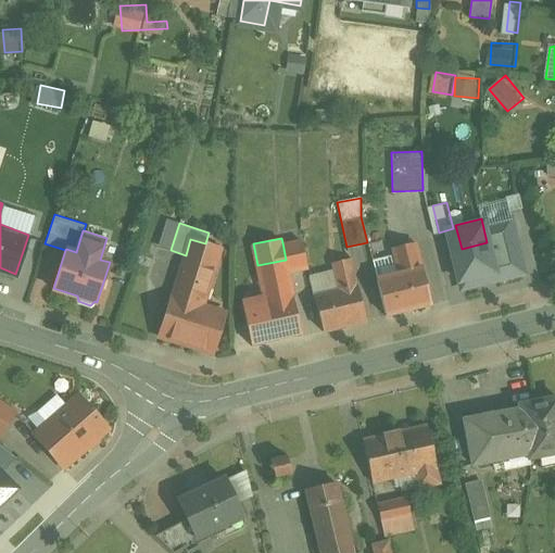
[(487,242),(462,249),(471,292),(518,281),(508,238),(487,242)]
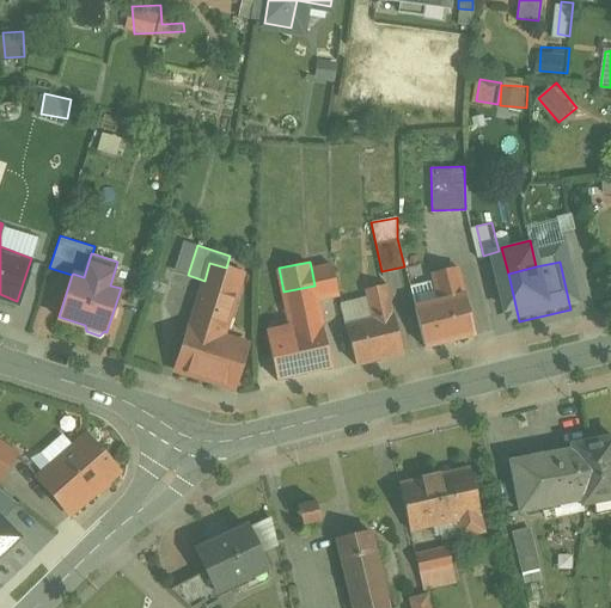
[(205,281),(190,326),(190,325),(176,369),(232,387),(246,343),(221,335),(240,274),(226,268),(209,263),(205,281)]
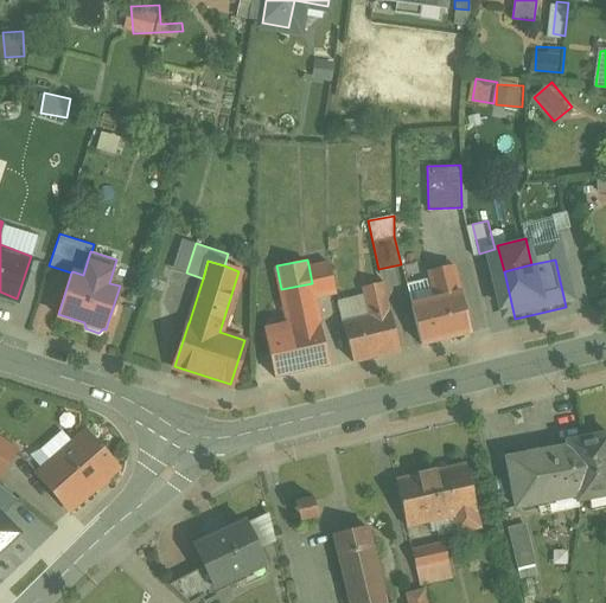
[(327,261),(308,264),(312,283),(314,294),(335,289),(327,261)]
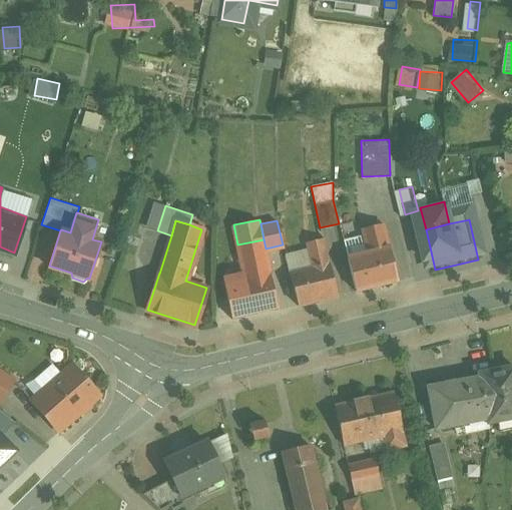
[(397,280),(383,222),(362,228),(368,251),(347,257),(356,290),(397,280)]
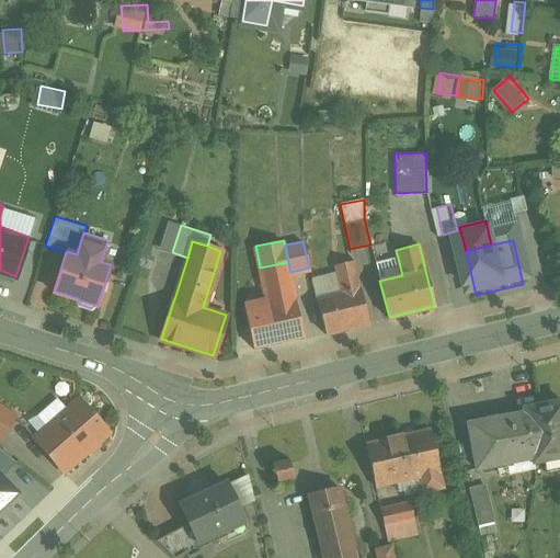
[(340,291),(316,296),(326,332),(369,321),(361,285),(360,285),(353,260),(334,264),(340,291)]
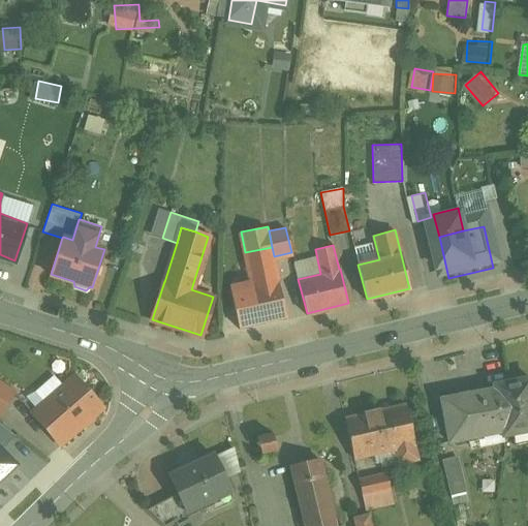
[(272,247),(245,252),(251,285),(279,280),(274,256),(272,247)]
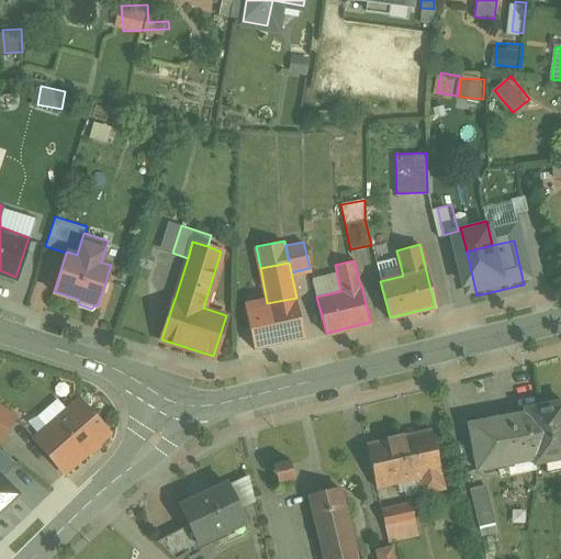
[(267,303),(246,308),(254,348),(304,337),(296,298),(267,303)]
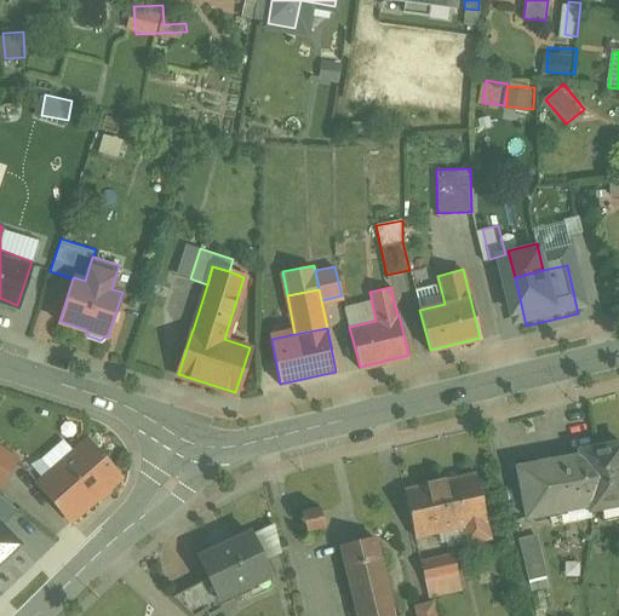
[(89,438),(40,481),(75,520),(120,482),(89,438)]
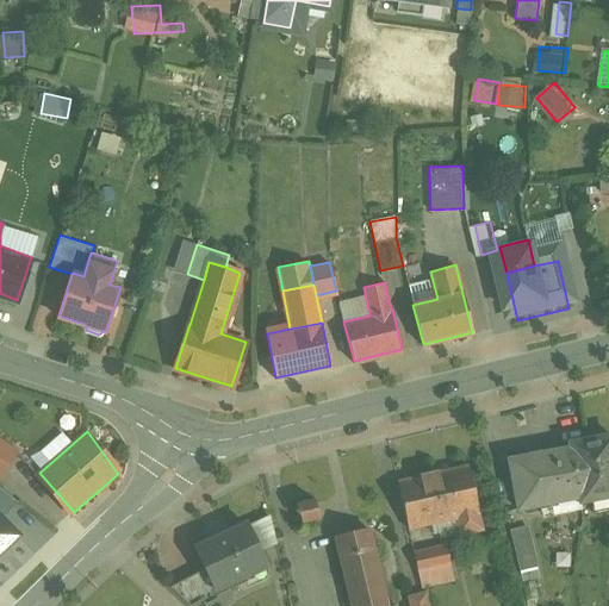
[(608,435),(571,443),(580,500),(591,499),(592,511),(608,507),(608,435)]
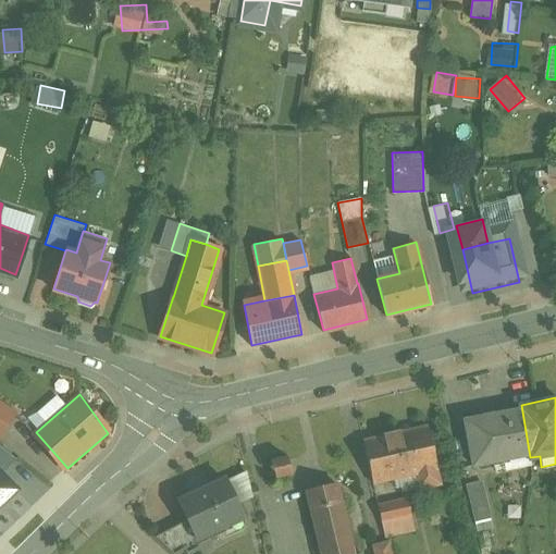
[(0,434),(14,411),(0,403),(0,434)]
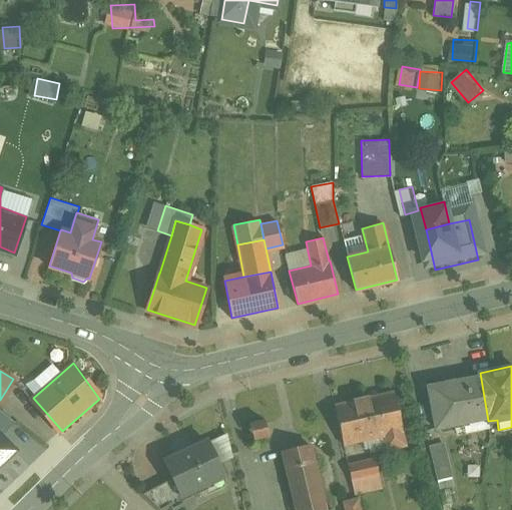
[(425,384),(433,431),(483,421),(474,375),(425,384)]
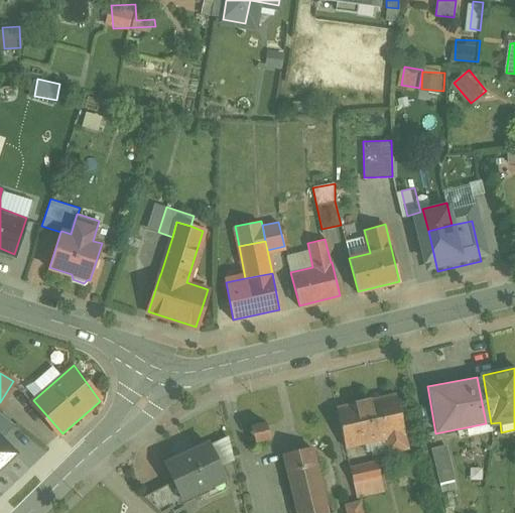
[(395,391),(337,405),(346,445),(385,435),(389,451),(407,446),(404,431),(405,431),(395,391)]
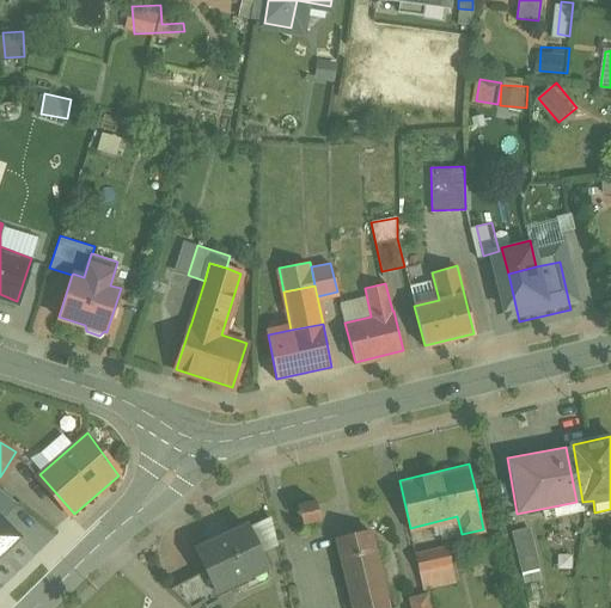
[(315,497),(291,503),(297,526),(321,520),(315,497)]
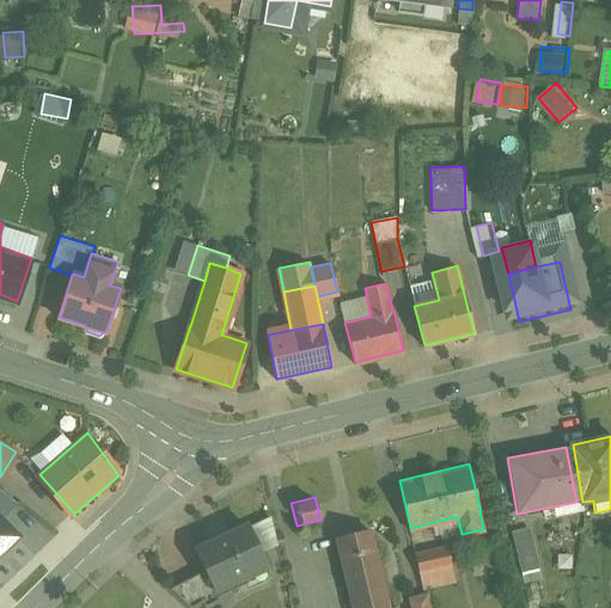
[(0,556),(20,538),(0,514),(0,556)]
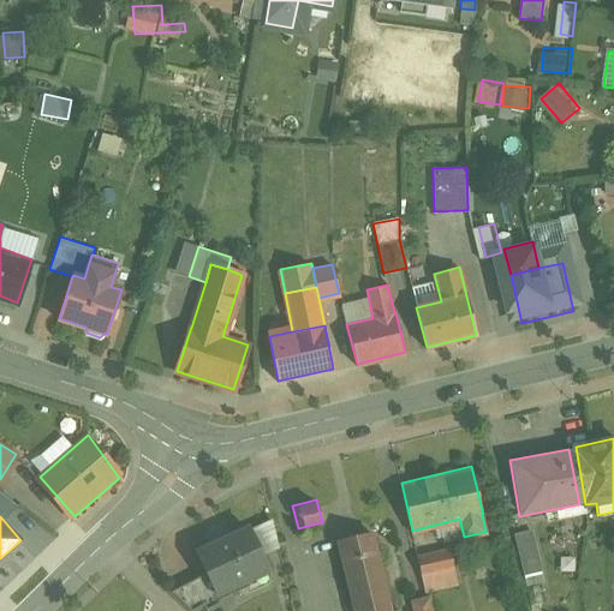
[(520,531),(531,582),(550,579),(540,527),(520,531)]
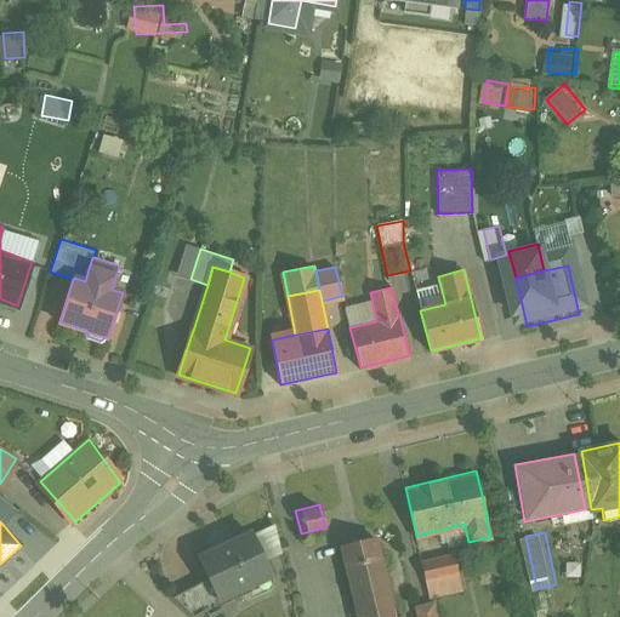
[(251,533),(231,543),(226,535),(210,542),(215,552),(202,559),(200,556),(199,558),(208,576),(219,599),(220,598),(249,584),(246,581),(267,571),(268,575),(271,575),(251,533)]
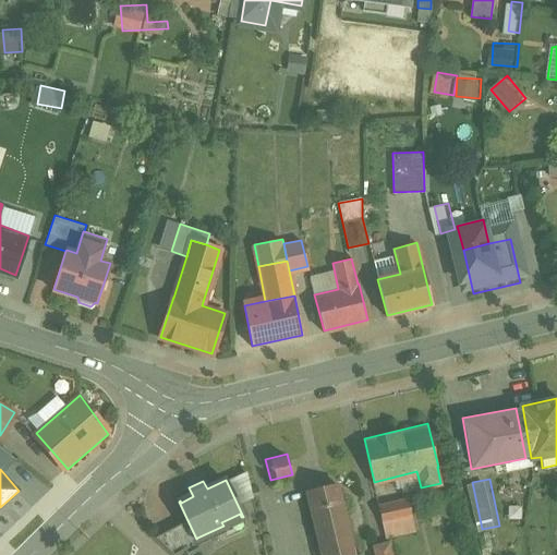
[(336,482),(305,490),(321,554),(351,554),(350,550),(352,549),(336,482)]
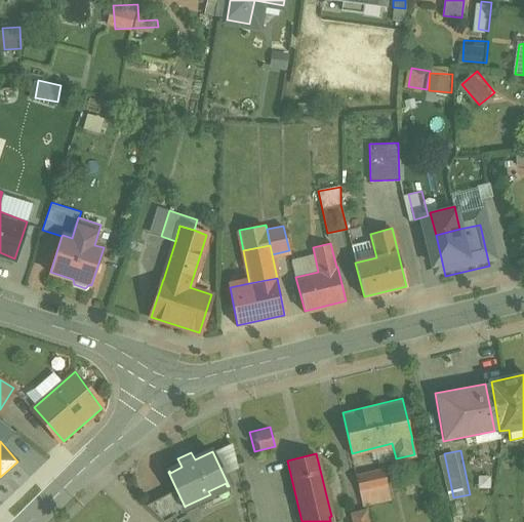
[(384,467),(355,474),(363,504),(391,496),(384,467)]
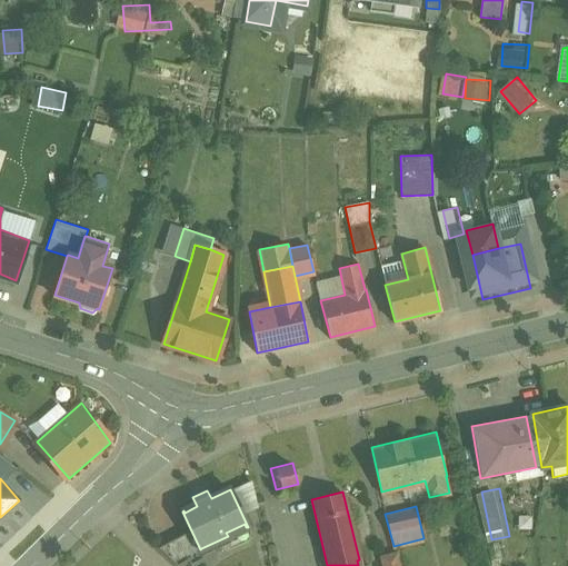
[(190,528),(155,546),(175,565),(180,565),(187,563),(188,565),(191,565),(206,559),(201,548),(200,549),(190,528)]
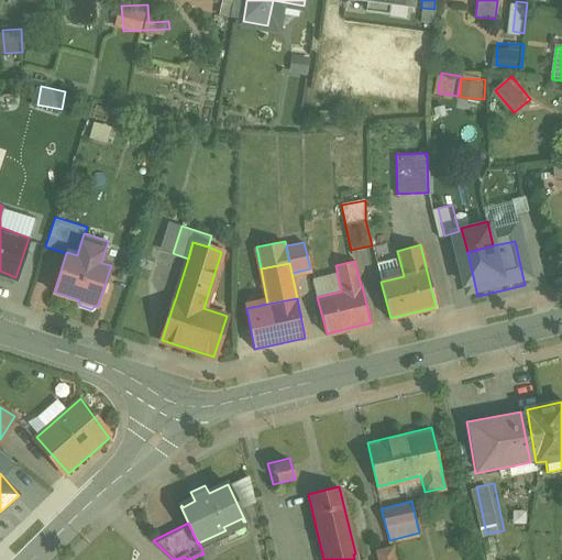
[(395,559),(392,546),(377,549),(379,559),(395,559)]
